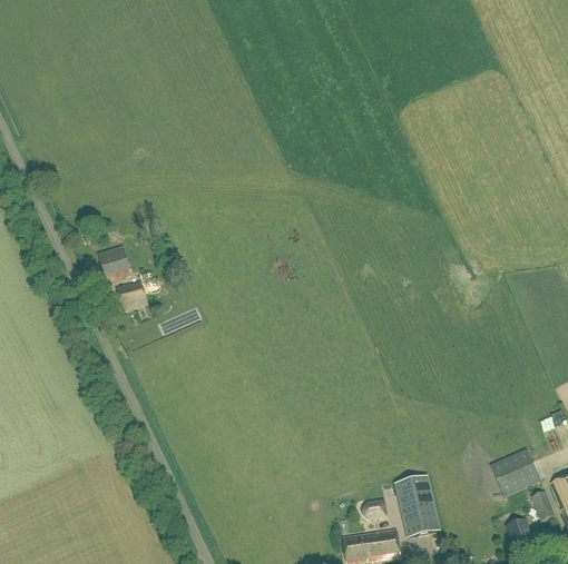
[(130,273),(121,244),(96,250),(105,280),(130,273)]
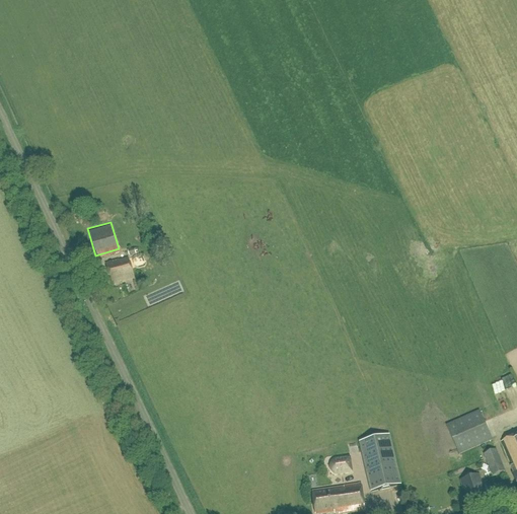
[(131,274),(126,255),(117,258),(117,257),(103,261),(109,280),(131,274)]
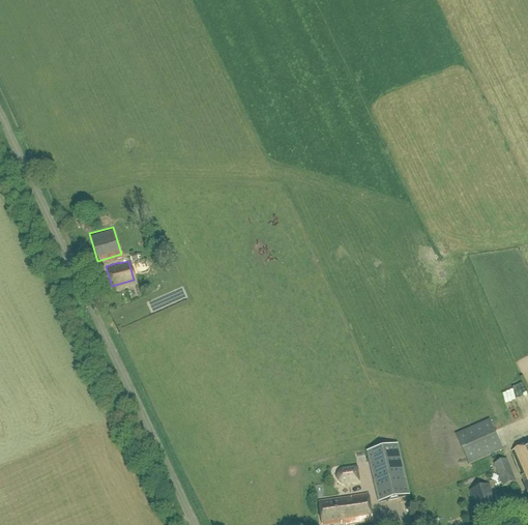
[(516,322),(521,330),(525,327),(520,319),(516,322)]
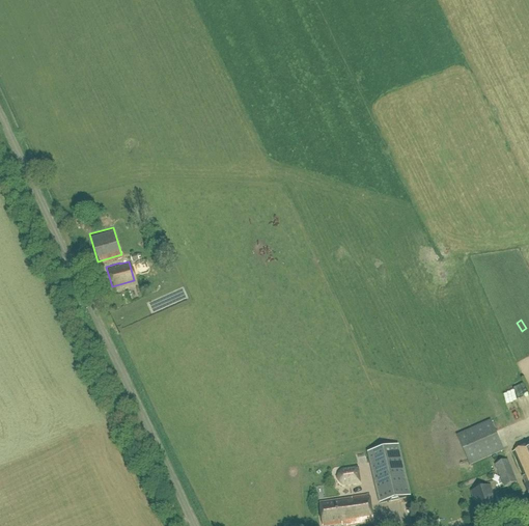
[(522,400),(528,397),(528,396),(522,381),(514,384),(522,400)]
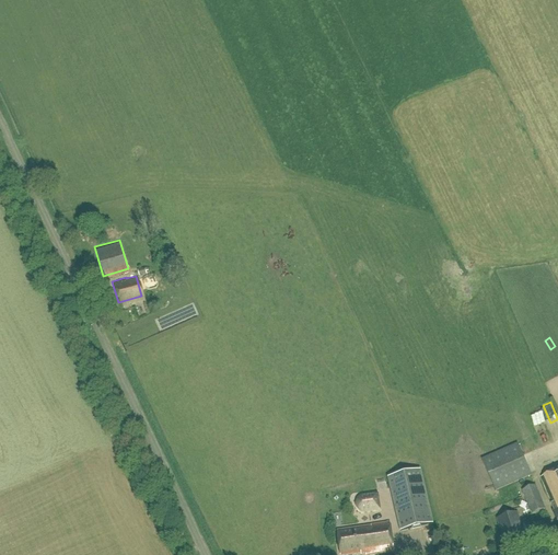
[(531,471),(516,439),(480,454),(495,487),(531,471)]
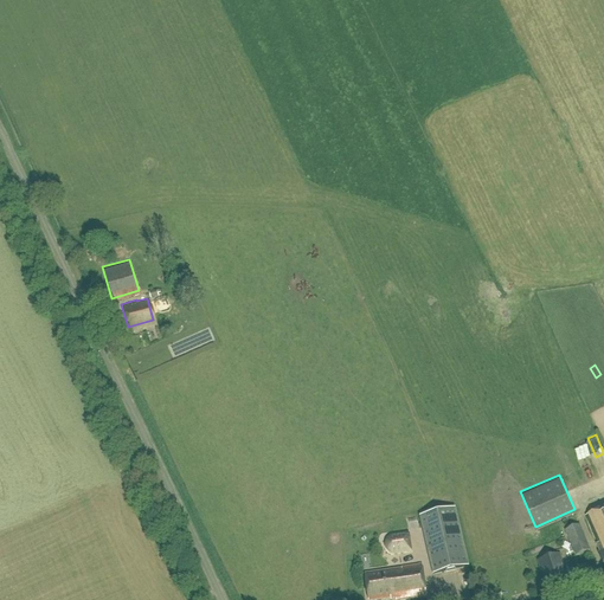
[(603,502),(584,511),(596,539),(593,540),(597,548),(603,563),(603,562),(603,502)]
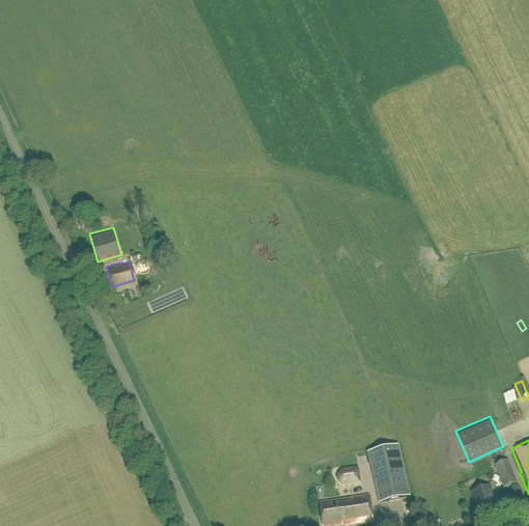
[(402,473),(395,442),(366,448),(369,462),(379,501),(409,495),(402,473)]
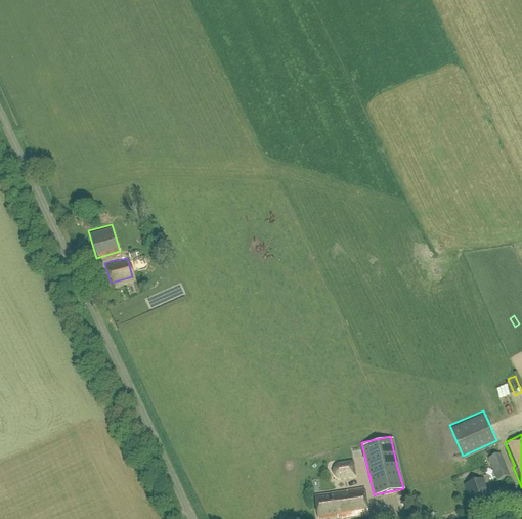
[(509,472),(501,449),(490,452),(489,450),(483,452),(485,458),(488,457),(496,477),(509,472)]
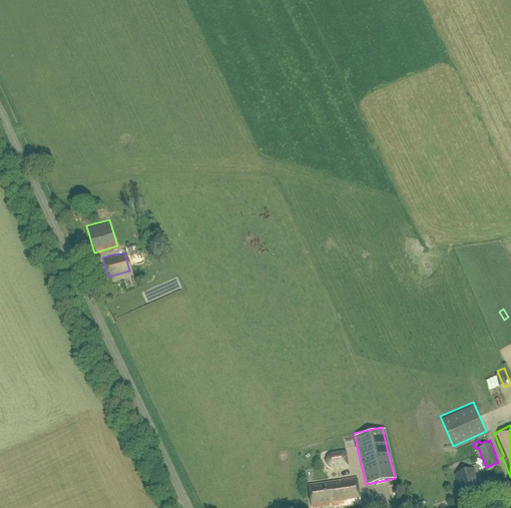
[(348,463),(346,448),(329,450),(328,450),(328,451),(327,452),(326,453),(326,454),(325,455),(325,456),(325,457),(325,458),(325,459),(325,460),(326,461),(327,463),(328,463),(329,464),(330,465),(331,465),(348,463)]
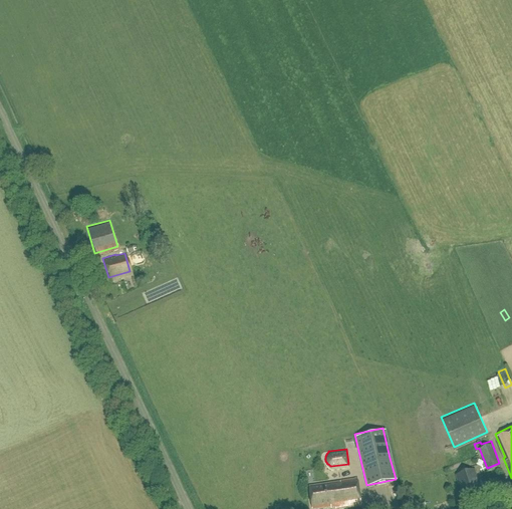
[(475,475),(473,466),(454,472),(457,480),(459,480),(462,492),(477,487),(473,475),(475,475)]
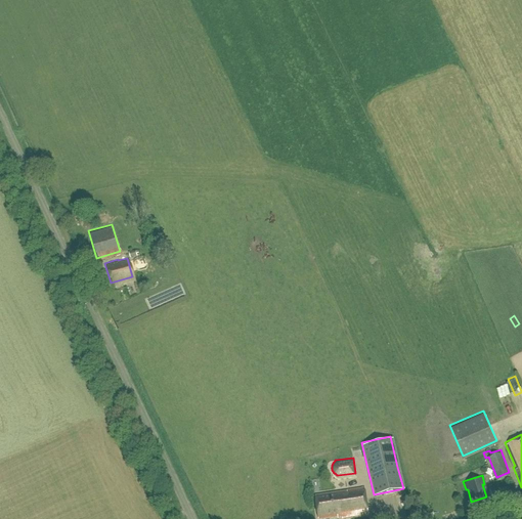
[(366,512),(362,485),(342,488),(342,489),(313,493),(316,516),(340,513),(340,516),(366,512)]
